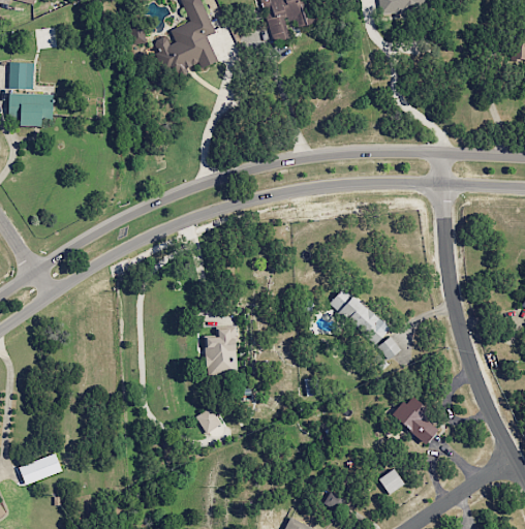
[(182,0),(190,22),(172,29),(176,42),(170,44),(167,36),(154,41),(167,75),(190,68),(189,66),(201,62),(202,66),(218,60),(209,34),(214,32),(202,0),(182,0)]
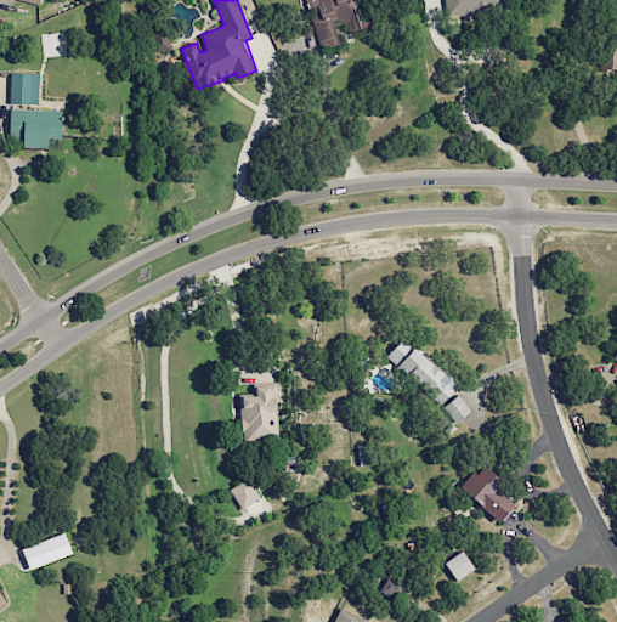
[(369,26),(361,0),(355,0),(352,1),(351,0),(307,0),(322,50),(345,43),(343,34),(369,26)]
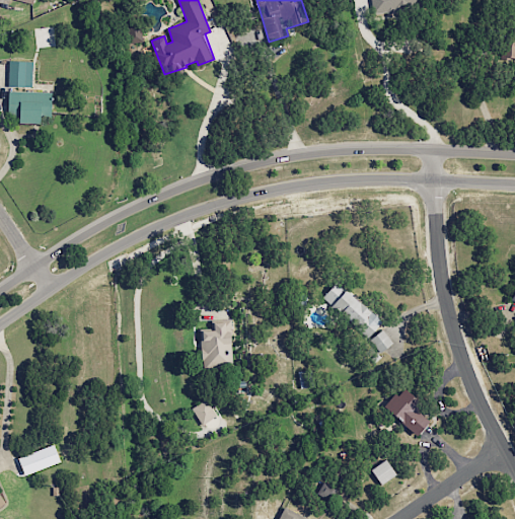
[(506,58),(514,57),(514,36),(505,38),(506,58)]
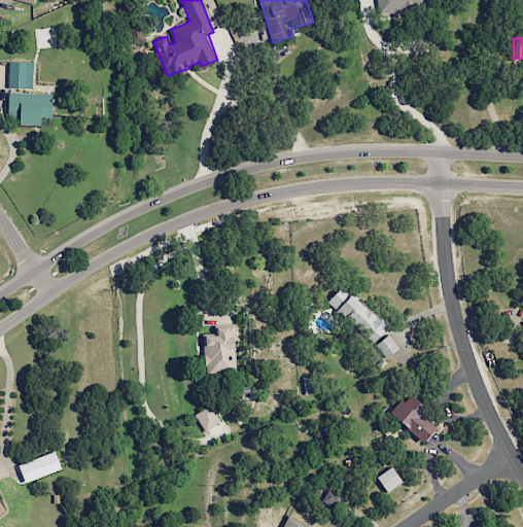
[(34,63),(10,62),(9,88),(33,89),(34,63)]
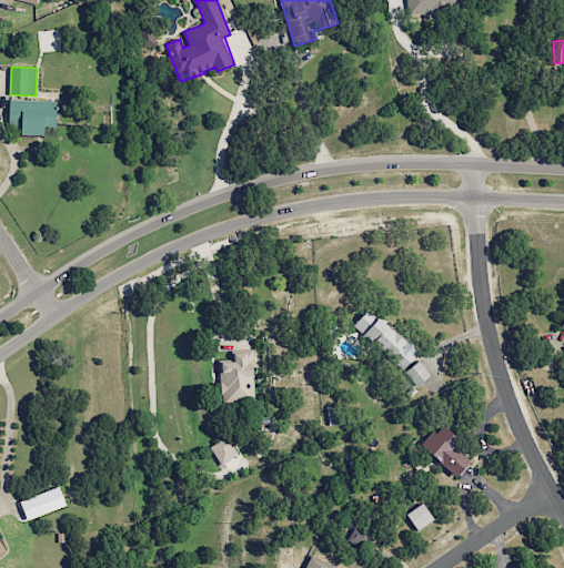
[(59,101),(9,100),(9,113),(19,114),(19,134),(42,135),(42,130),(58,130),(59,101)]
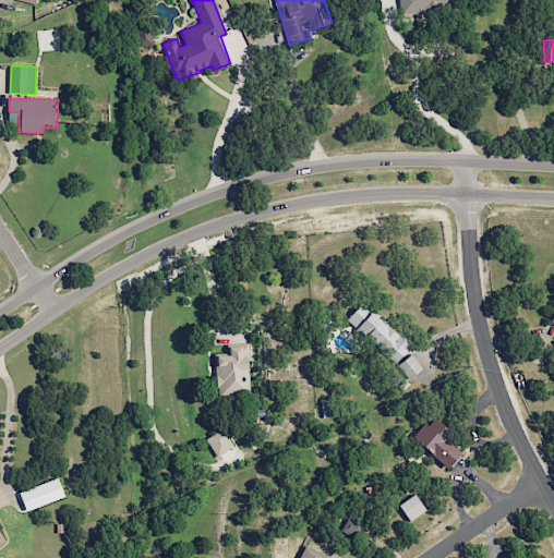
[(397,363),(411,348),(360,303),(346,319),(397,363)]
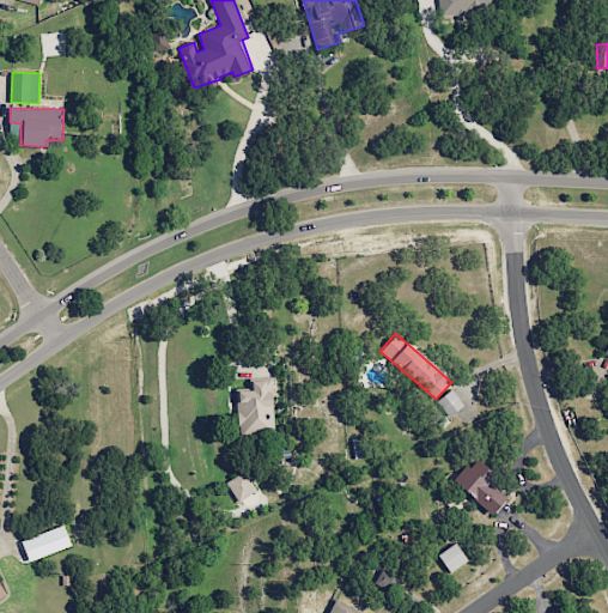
[(280,431),(278,378),(251,380),(251,390),(238,390),(239,434),(280,431)]
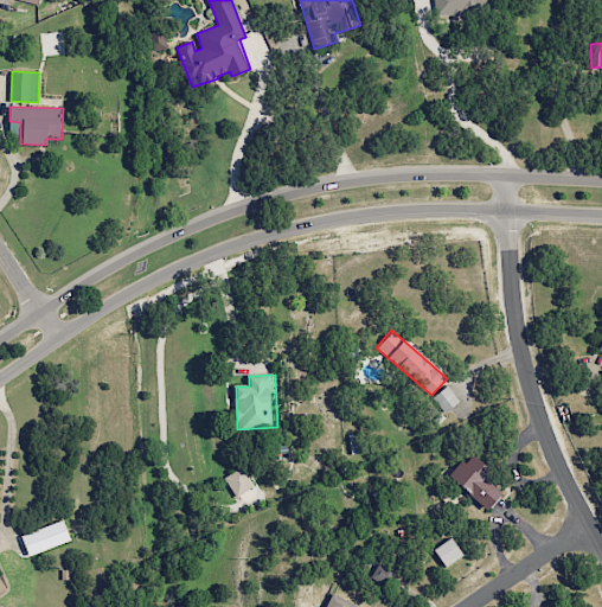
[(460,401),(448,384),(434,395),(444,411),(460,401)]
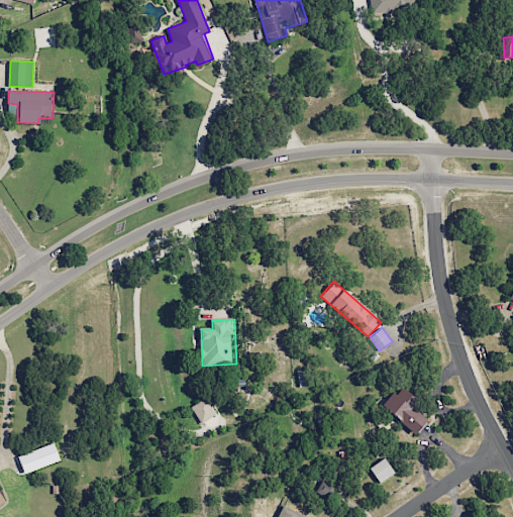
[(428,416),(396,389),(381,406),(413,434),(428,416)]
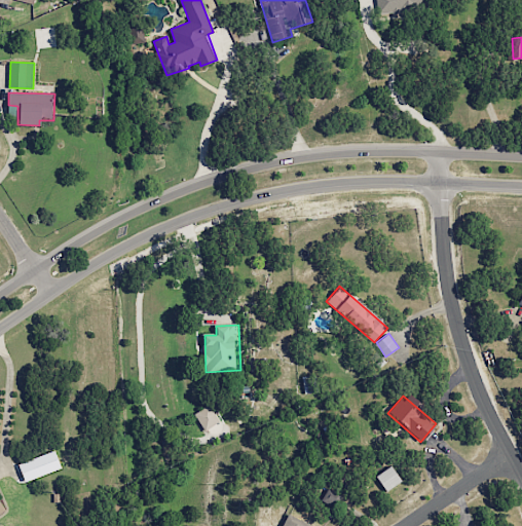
[(223,423),(215,405),(196,413),(204,431),(223,423)]
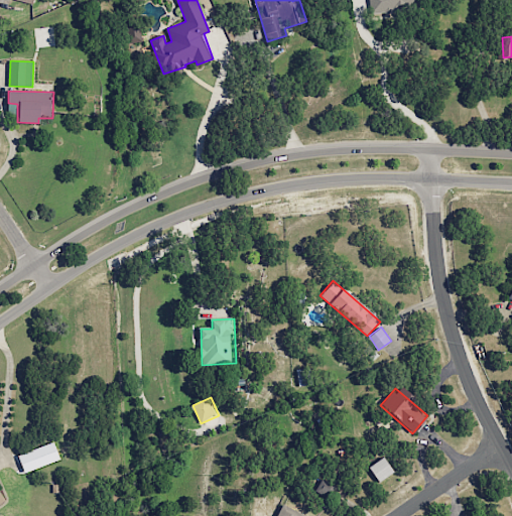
[(61,460),(54,441),(18,457),(25,474),(61,460)]
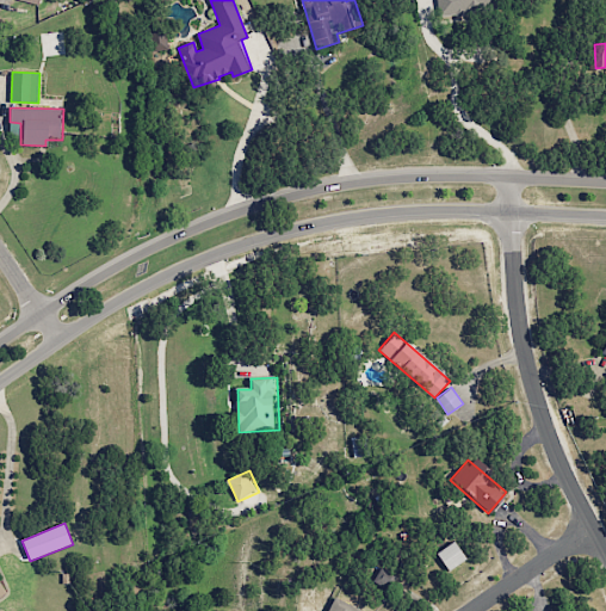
[(437,551),(447,572),(467,561),(457,541),(437,551)]
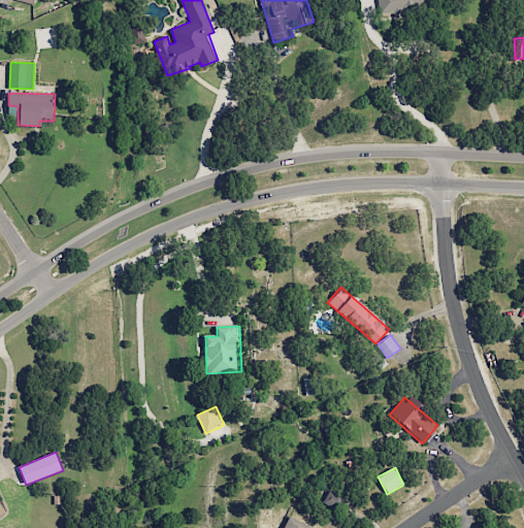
[(317,527),(289,516),(283,527),(317,527)]
